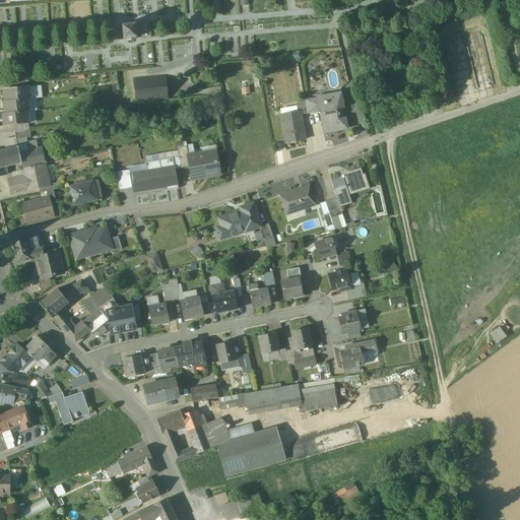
[(135,23),(122,24),(123,38),(137,37),(135,23)]
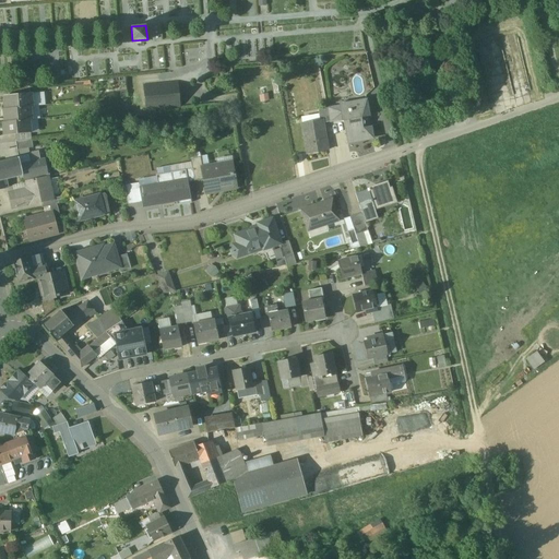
[(151,26),(151,40),(162,40),(162,26),(151,26)]
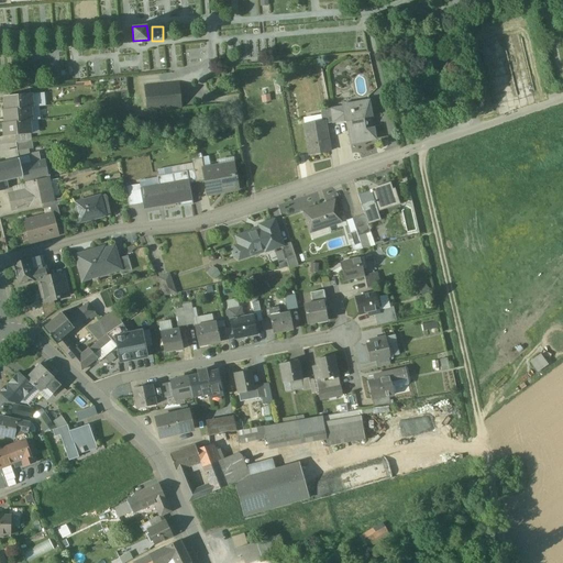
[(178,83),(144,87),(147,111),(181,108),(178,83)]
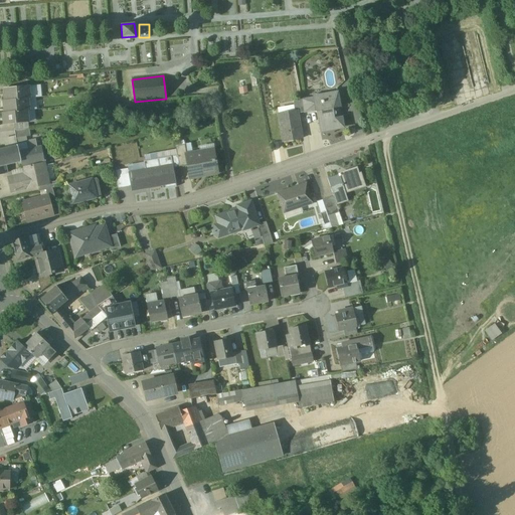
[(26,80),(7,82),(8,89),(26,87),(26,80)]
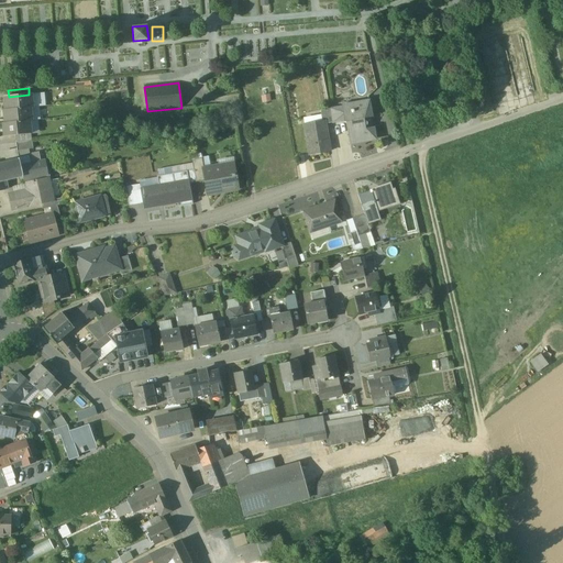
[(9,97),(4,98),(6,110),(31,108),(33,108),(31,95),(29,95),(9,97)]
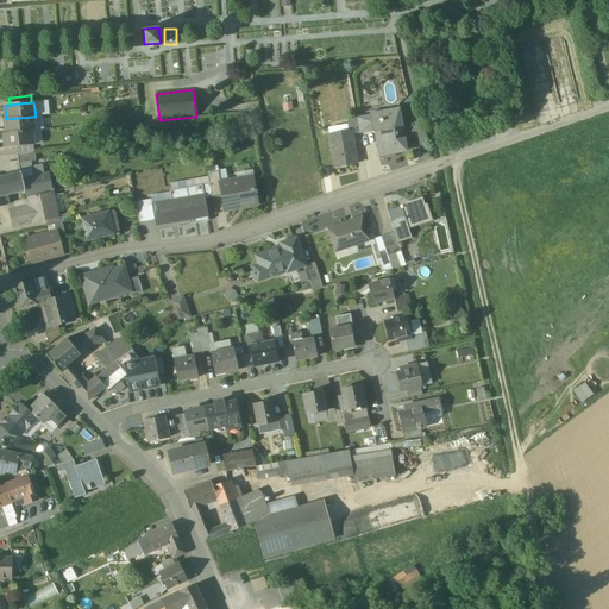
[(399,108),(371,113),(371,114),(374,130),(374,132),(375,132),(378,155),(405,150),(406,150),(406,149),(403,138),(395,140),(394,137),(395,137),(396,136),(397,136),(397,135),(397,133),(396,132),(395,131),(394,131),(393,129),(402,126),(399,108)]
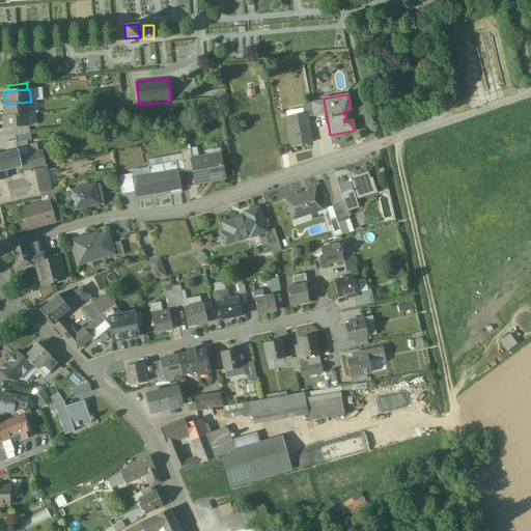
[(324,100),(311,103),(313,115),(326,113),(324,100)]
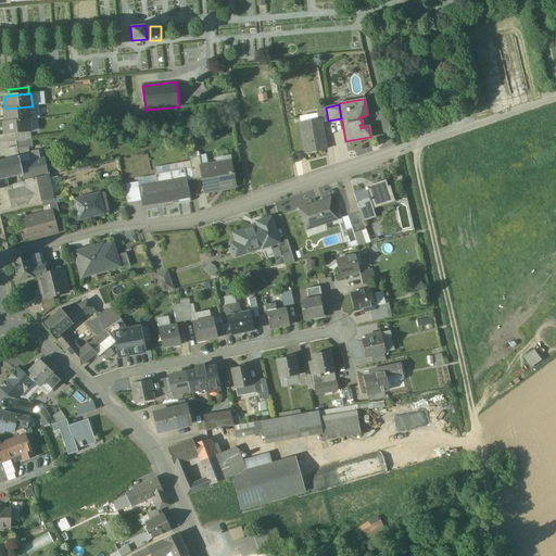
[(5,109),(4,109),(5,122),(29,119),(32,119),(30,106),(5,109)]
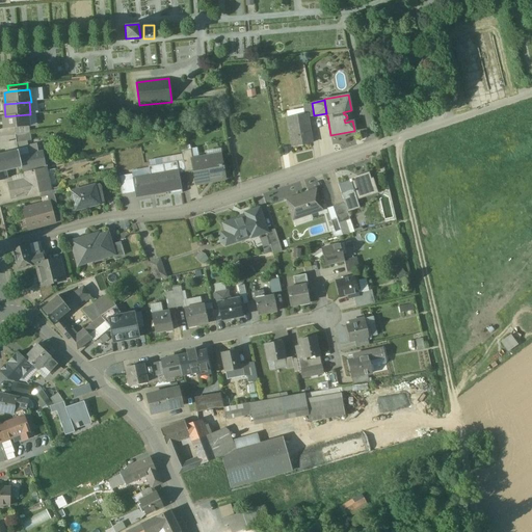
[(312,103),(304,104),(307,114),(308,113),(308,116),(314,115),(312,103)]
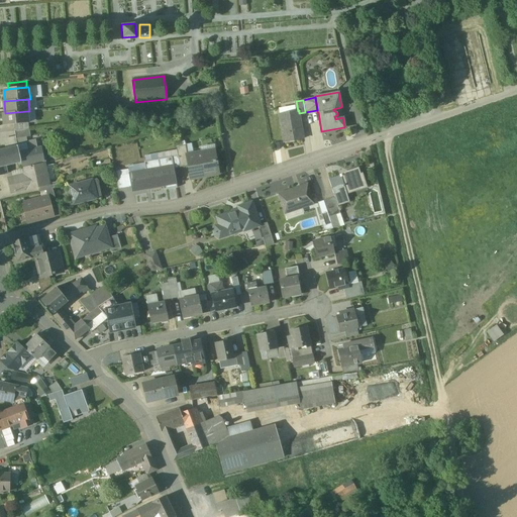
[(298,111),(280,114),(285,141),(303,138),(299,113),(299,110),(298,111)]
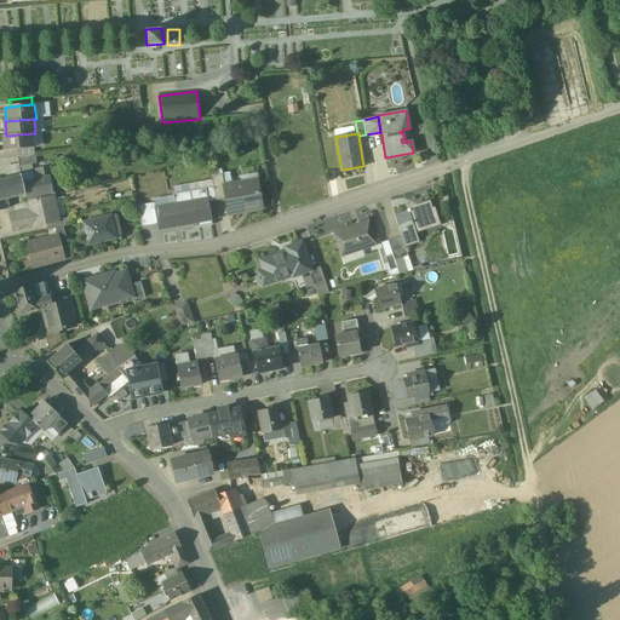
[(6,136),(4,136),(5,150),(17,149),(34,148),(33,133),(6,136)]
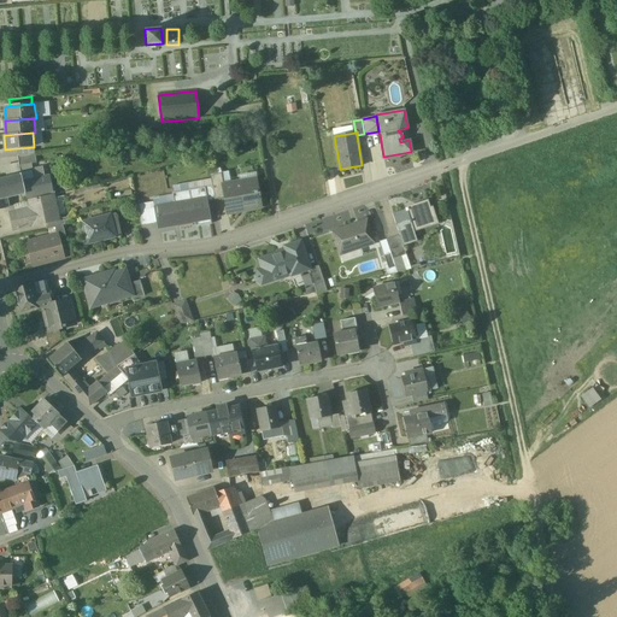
[(34,154),(17,157),(18,166),(36,164),(35,154),(34,154)]
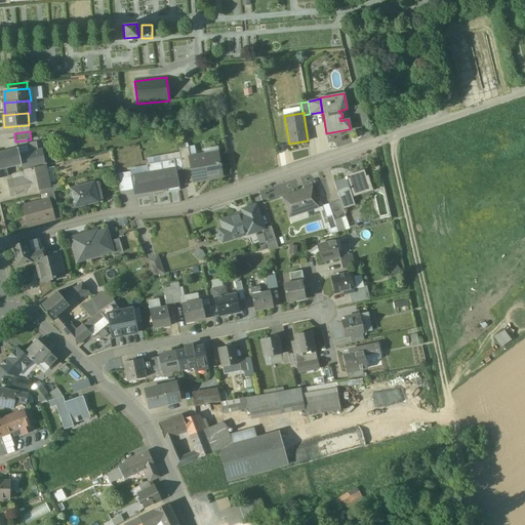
[(27,145),(16,147),(17,149),(18,156),(29,153),(27,145)]
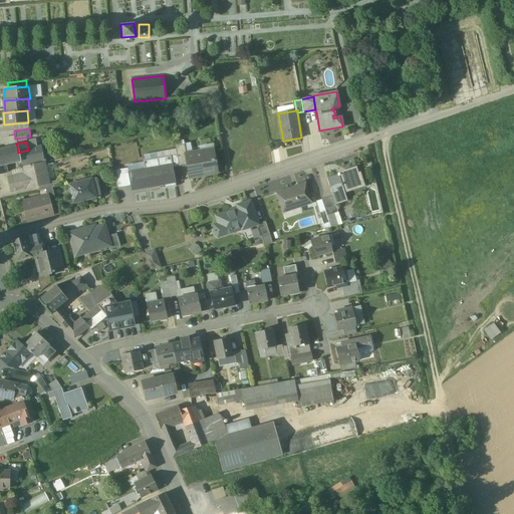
[(185,145),(175,147),(177,156),(179,166),(179,167),(187,166),(188,166),(186,155),(187,155),(185,145)]
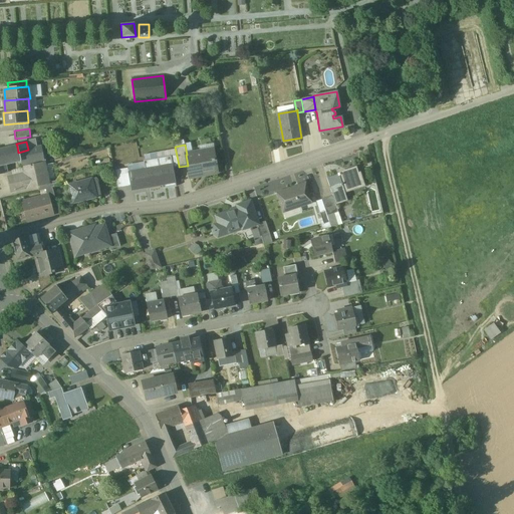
[(17,146),(0,149),(0,166),(1,166),(20,162),(18,153),(17,146)]
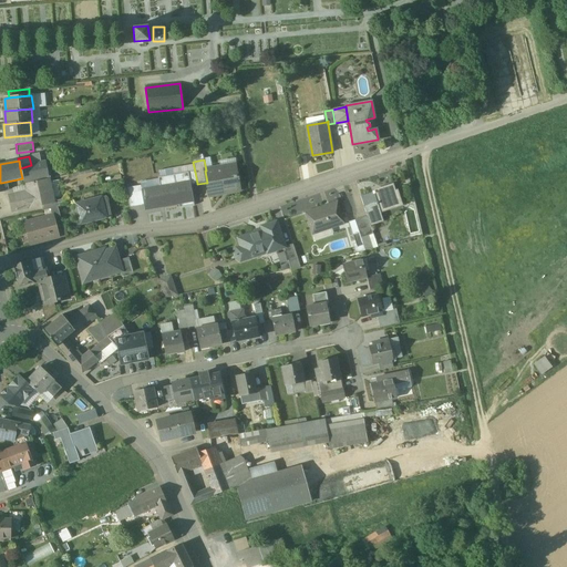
[(31,165),(20,168),(22,178),(26,177),(27,184),(48,179),(44,163),(31,165)]
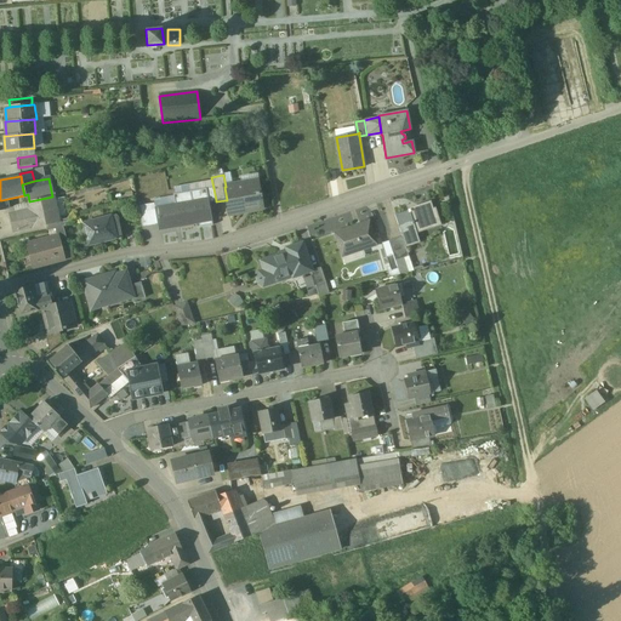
[(226,187),(224,187),(227,200),(226,200),(229,215),(241,212),(241,210),(262,206),(262,209),(263,209),(260,192),(256,192),(255,186),(245,187),(244,183),(226,187)]
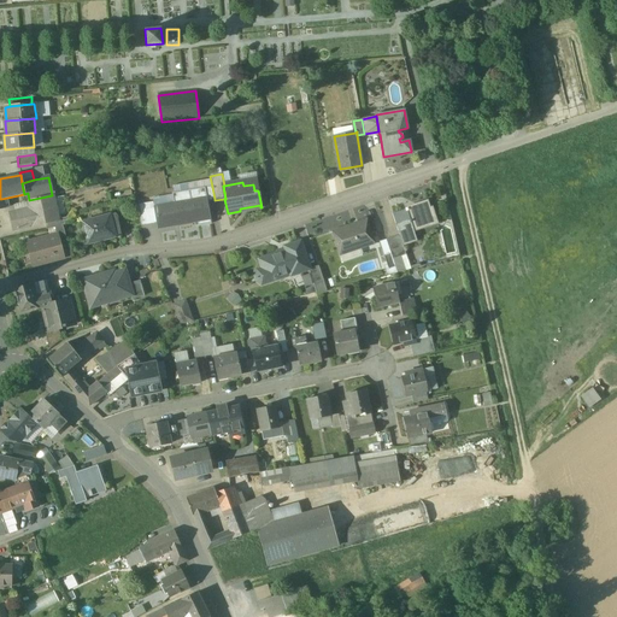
[(212,187),(205,188),(207,200),(215,199),(212,187)]
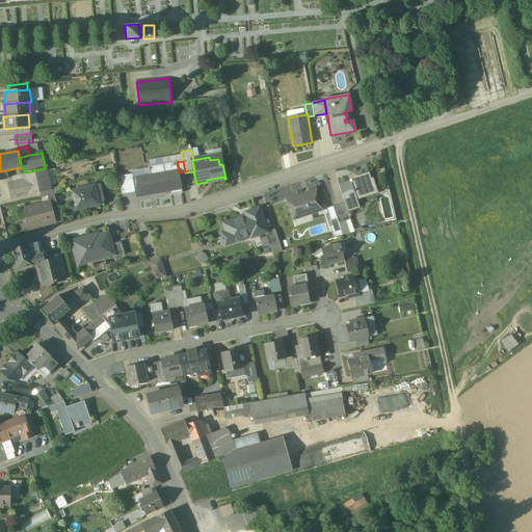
[(168,195),(182,193),(179,173),(177,162),(131,169),(132,175),(135,191),(136,198),(167,193),(168,195)]
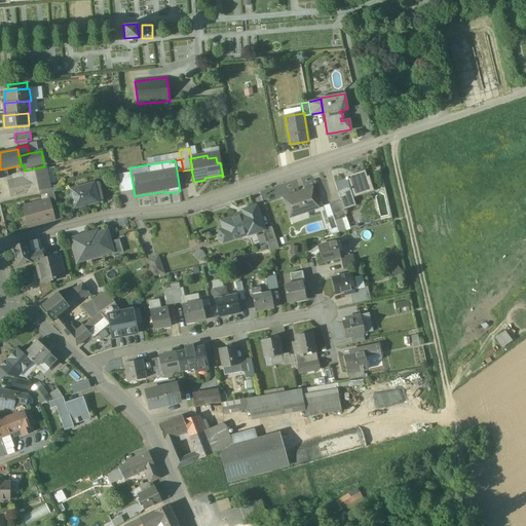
[(25,171),(24,171),(25,179),(8,182),(10,195),(38,190),(45,188),(45,187),(48,187),(44,166),(25,171)]
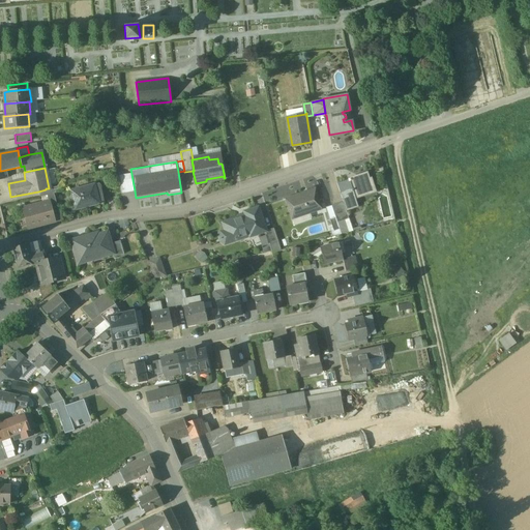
[(349,179),(336,183),(343,202),(346,211),(358,208),(355,200),(376,193),(372,178),(370,178),(367,172),(349,178),(349,179)]
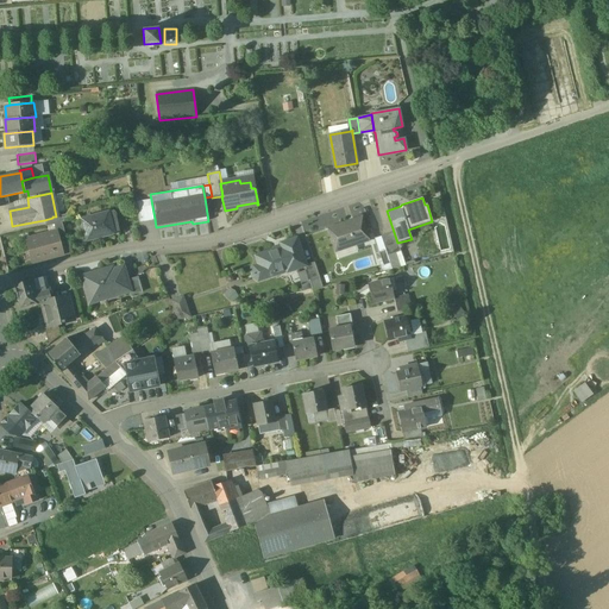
[(139,223),(155,219),(151,200),(136,202),(139,223)]
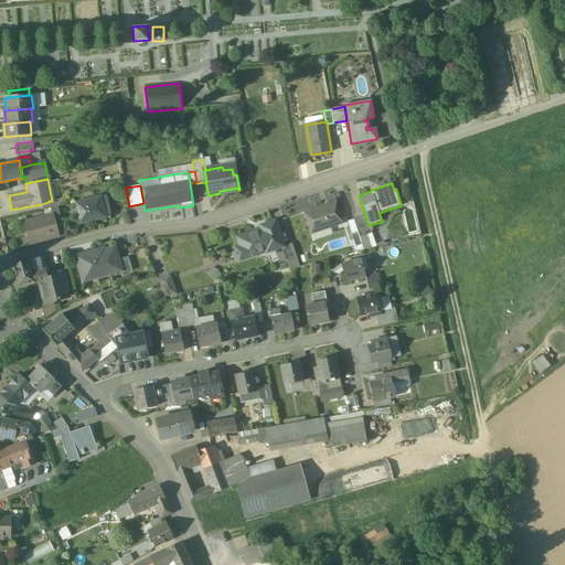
[(100,198),(75,204),(81,224),(106,217),(100,198)]
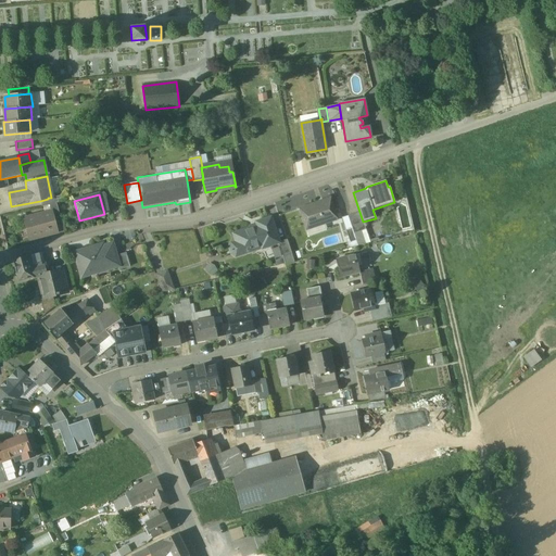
[(51,198),(48,198),(48,199),(40,201),(41,206),(49,205),(57,204),(54,197),(51,198)]
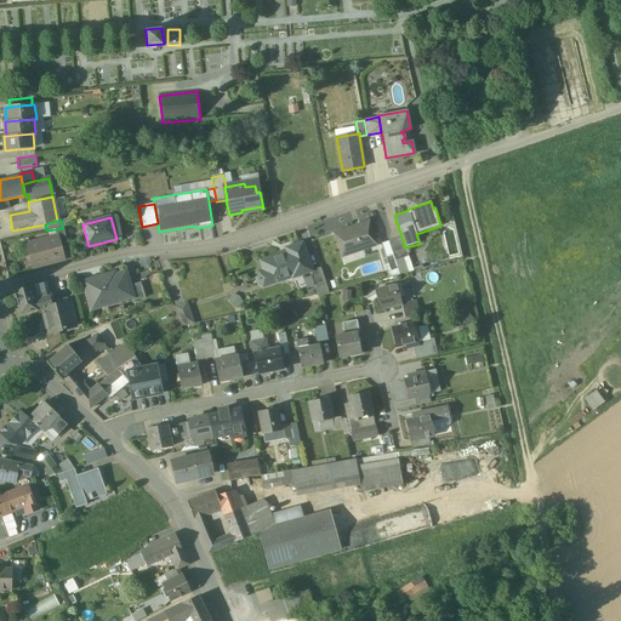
[(369,221),(334,233),(342,257),(377,245),(369,221)]
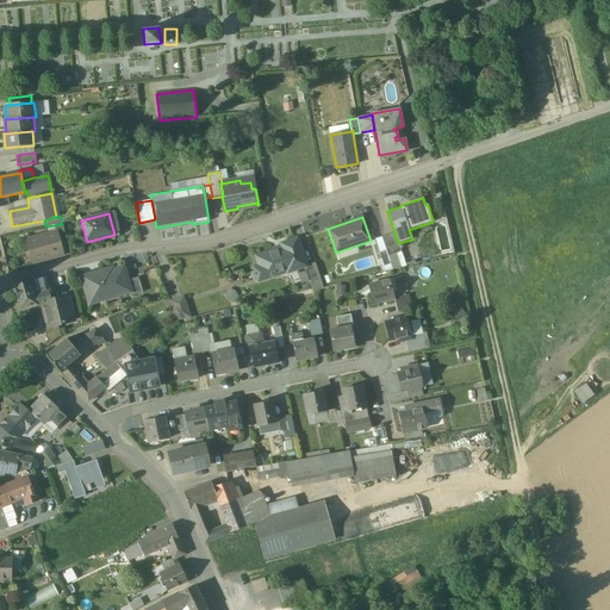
[(62,224),(54,225),(55,232),(56,231),(60,244),(67,242),(62,224)]
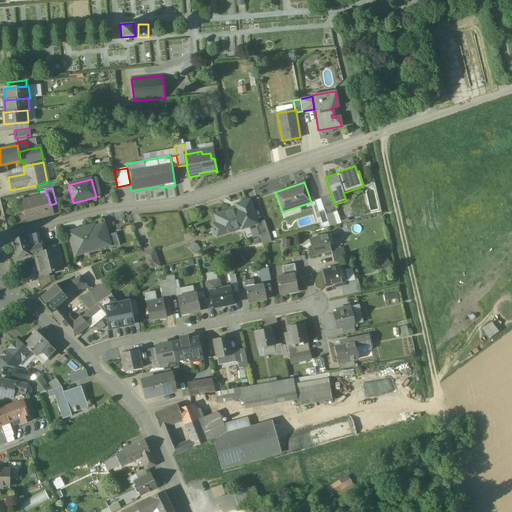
[(46,195),(21,201),(26,221),(52,214),(50,205),(47,194),(46,195)]
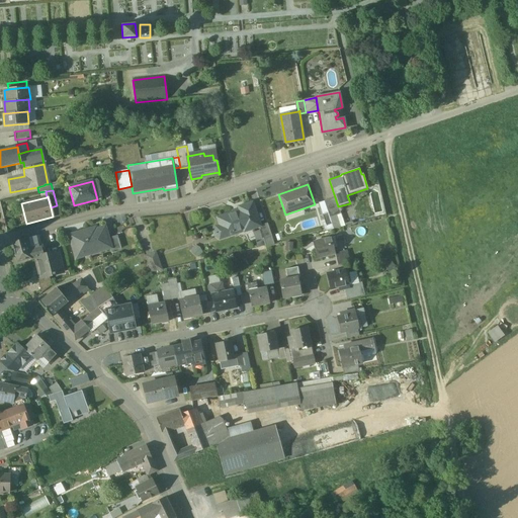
[(335,197),(324,201),(330,218),(340,213),(338,206),(335,197)]
